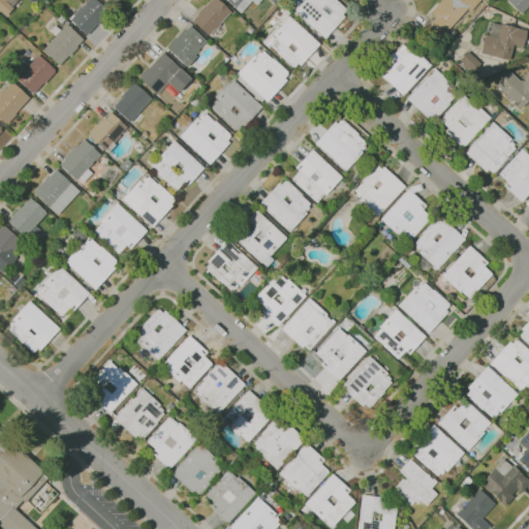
[(0,0),(6,0),(6,1),(13,7),(5,16),(0,10),(0,0)]
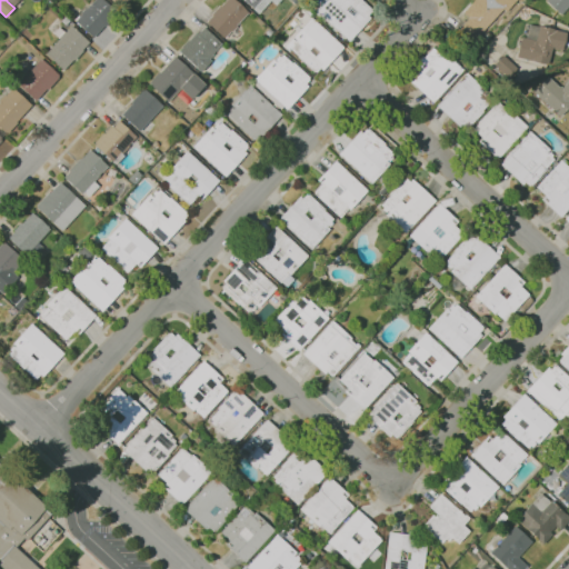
[(95,38),(76,21),(82,15),(81,13),(86,8),(87,9),(93,0),(105,0),(119,12),(106,27),(105,26),(95,38)]
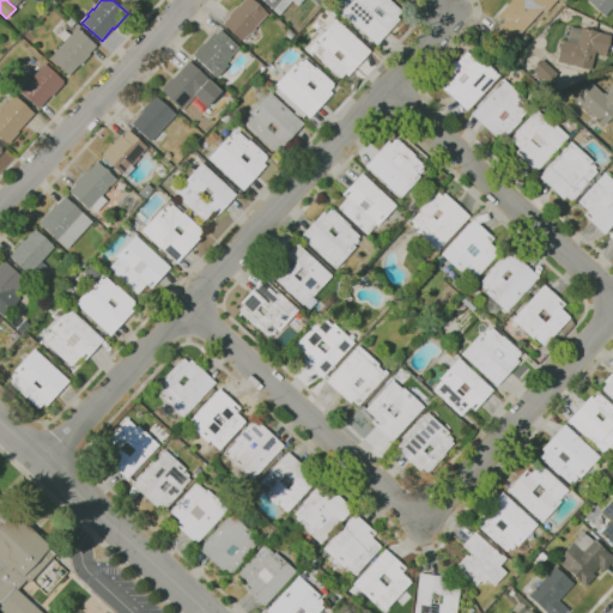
[(242,41),(223,23),(229,17),(228,16),(237,6),(238,7),(244,0),(254,0),(268,13),(255,28),(256,29),(250,35),(249,34),(242,41)]
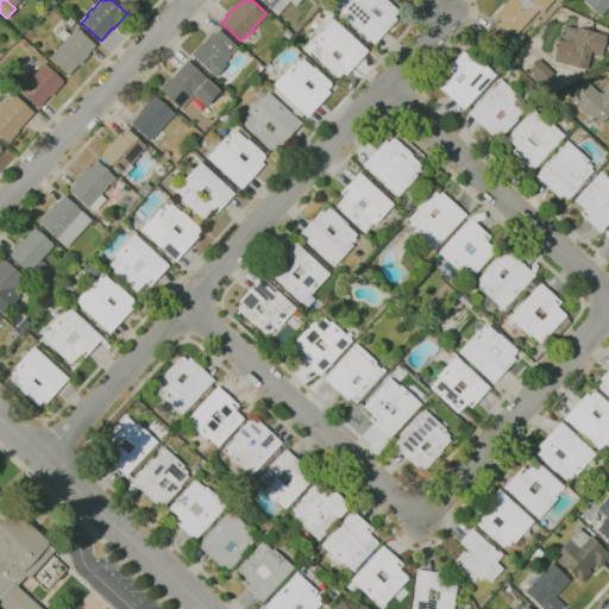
[(290,0),(277,16),(271,10),(271,8),(262,0),(301,0),(296,5),(290,0)]
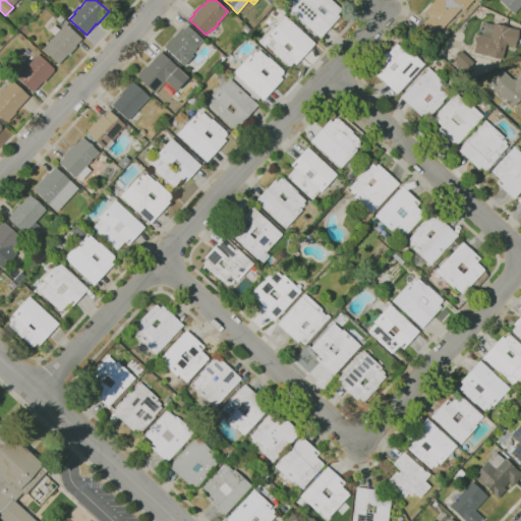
[(321,38),(291,9),(300,0),(332,0),(342,9),(337,14),(340,17),(321,38)]
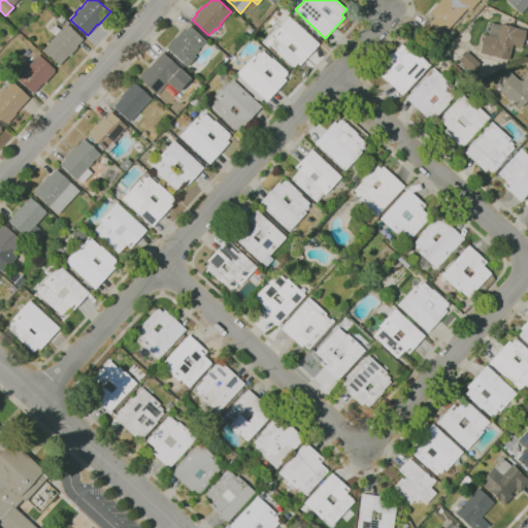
[(429,11),(438,0),(480,0),(469,12),(465,8),(440,37),(427,26),(435,15),(429,11)]
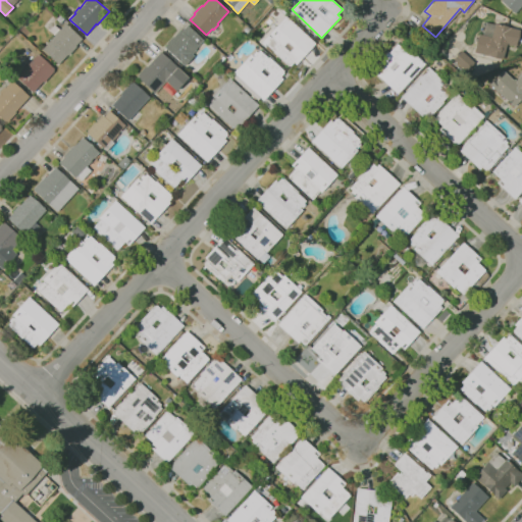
[(502,0),(521,0),(521,2),(514,11),(502,0)]
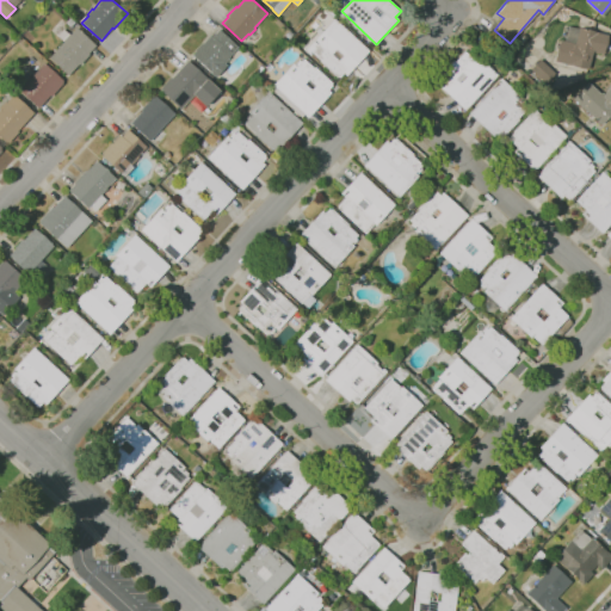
[(71,28),(66,23),(71,18),(75,23),(71,28)]
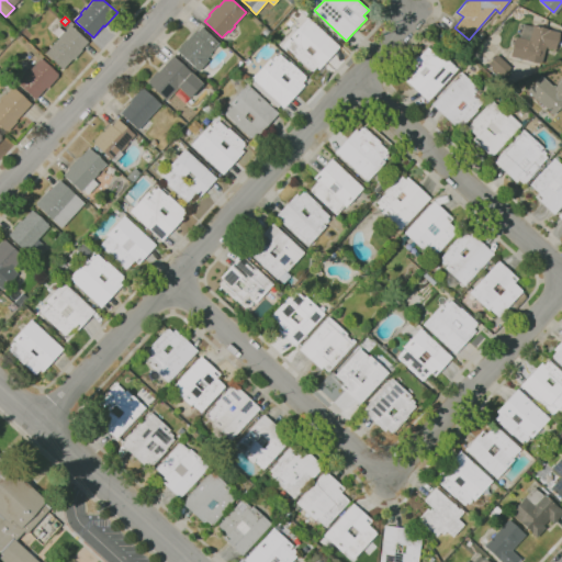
[(313,71),(312,70),(311,71),(294,56),(295,55),(287,47),(285,48),(282,46),(289,37),(292,41),(293,40),(290,37),(308,17),(340,46),(319,69),(316,67),(313,71)]
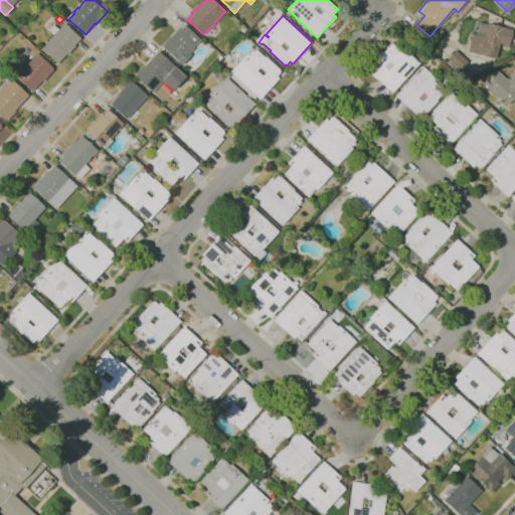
[(58,63),(41,48),(54,35),(52,34),(57,28),(59,29),(64,23),(81,38),(75,44),(75,45),(67,54),(58,63)]
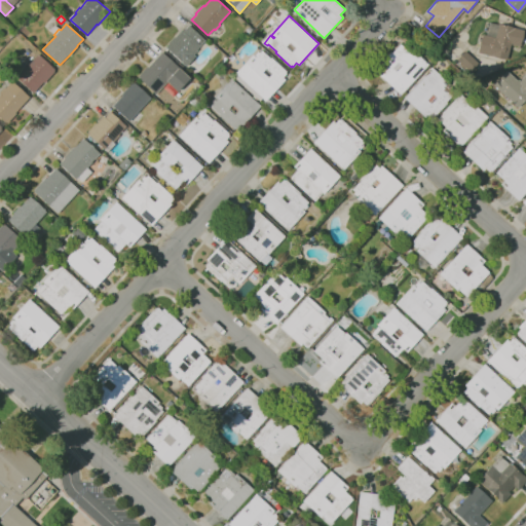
[(474,53),(479,33),(493,37),(497,24),(522,30),(518,46),(510,44),(505,61),(474,53)]
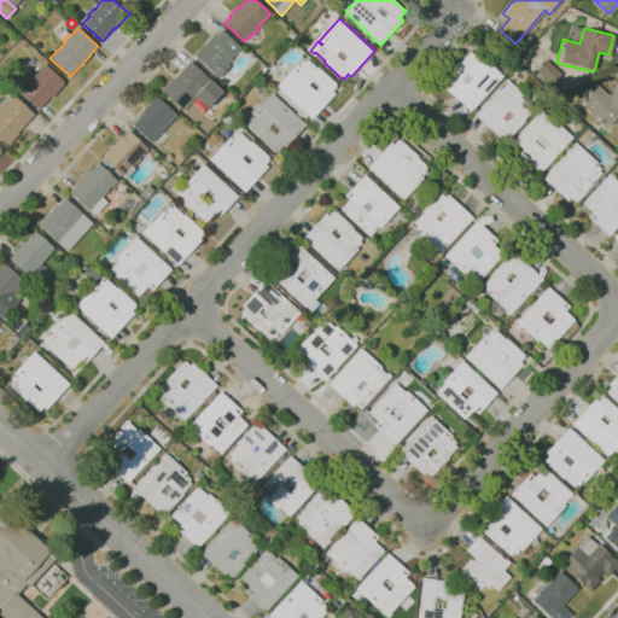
[(220,77),(196,56),(198,52),(197,51),(204,44),(205,45),(214,35),(216,36),(222,30),(242,47),(232,57),(233,58),(228,64),(229,66),(220,77)]
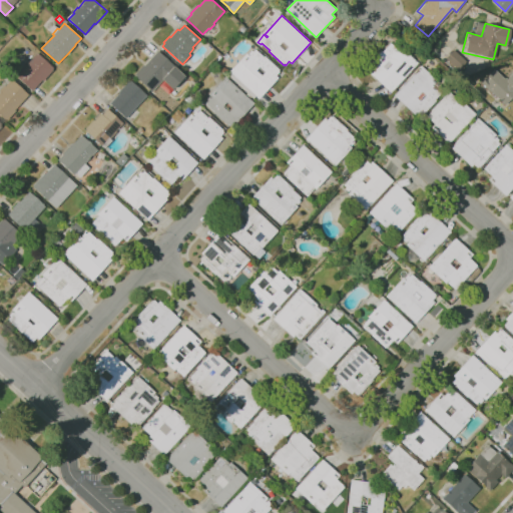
[(365,69),(390,40),(415,62),(390,91),(365,69)]
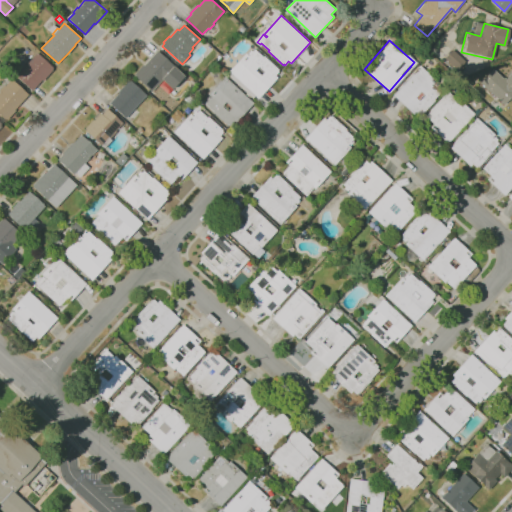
[(259,98),(229,72),(246,53),(249,56),(250,55),(248,53),(251,50),(253,51),(255,49),(263,57),(264,56),(279,70),(278,71),(279,72),(276,75),(278,77),(259,98)]
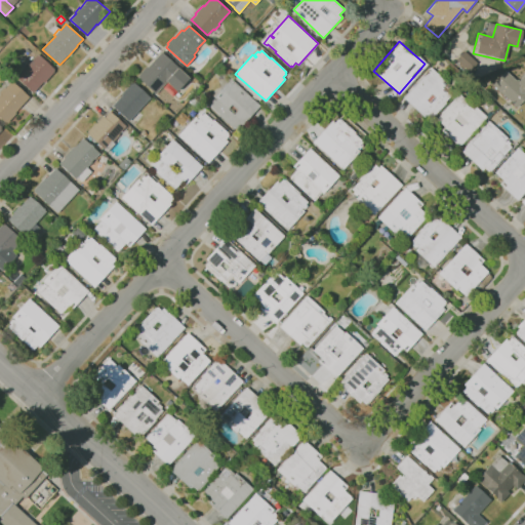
[(455,58),(462,50),(476,63),(469,71),(455,58)]
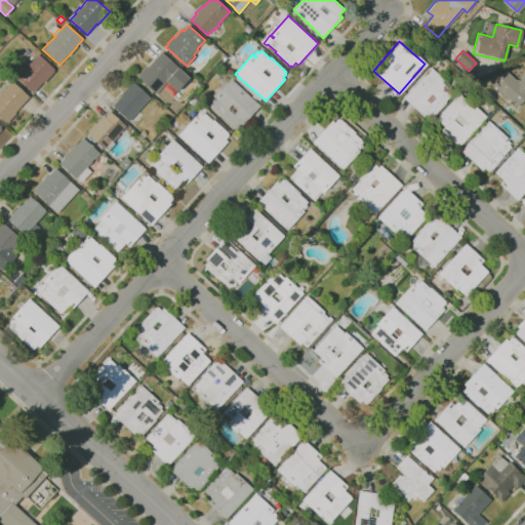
[(155,94),(137,78),(138,77),(137,76),(147,66),(148,67),(162,51),(178,67),(178,68),(190,78),(177,91),(167,82),(155,94)]
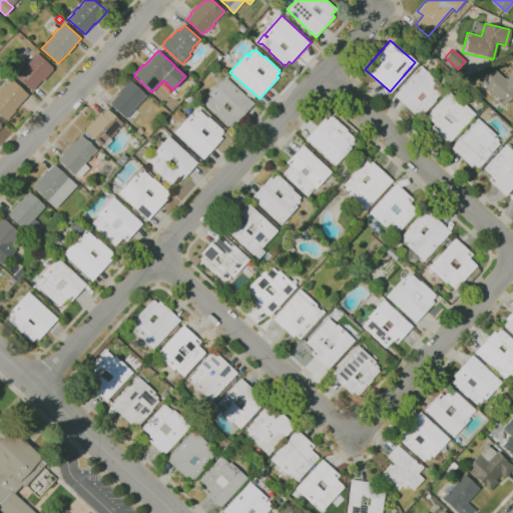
[(32,91),(16,75),(37,52),(55,69),(43,81),(42,80),(32,91)]
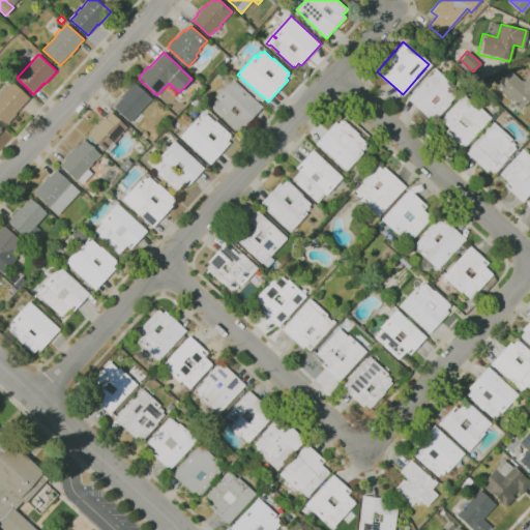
[(405,97),(431,68),(457,91),(431,120),(405,97)]
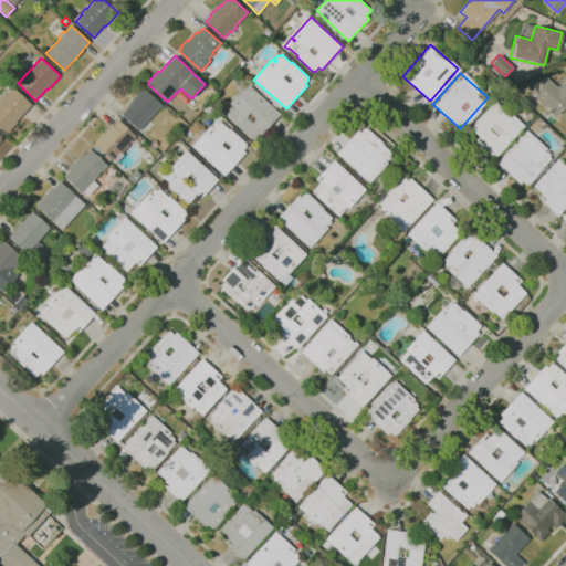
[(543,73),(527,90),(555,116),(565,104),(565,79),(557,87),(543,73)]
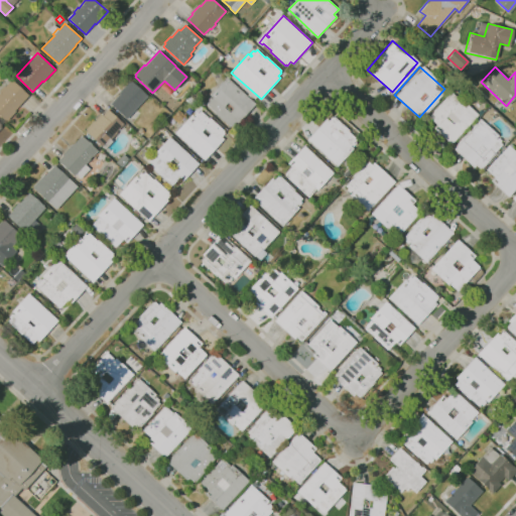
[(231,128),(215,113),(216,112),(208,104),(207,103),(208,101),(209,102),(210,102),(208,100),(211,97),(213,99),(213,98),(211,95),(227,77),(256,104),(239,123),(239,122),(237,124),(236,123),(231,128)]
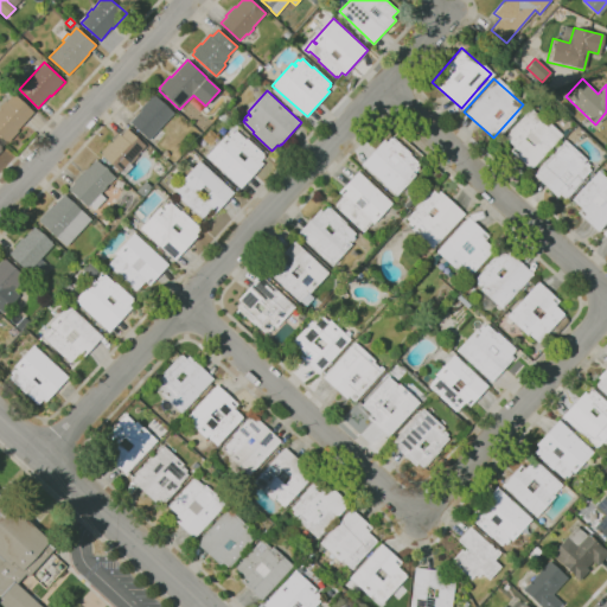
[(7,142),(0,135),(0,102),(4,98),(6,102),(14,93),(34,112),(19,129),(20,131),(10,142),(8,141),(7,142)]
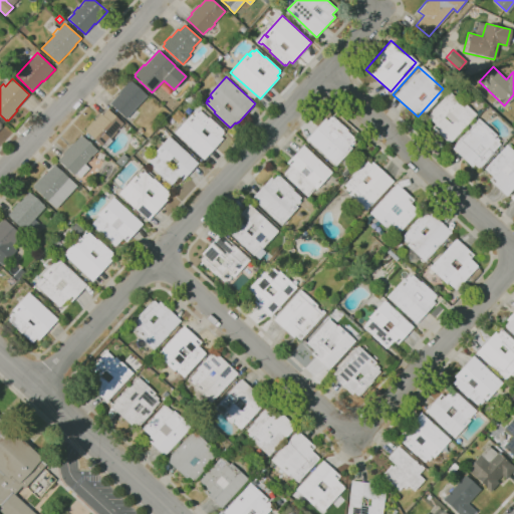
[(126,118),(110,103),(119,93),(118,92),(130,80),(131,81),(132,80),(148,95),(136,108),(138,109),(131,116),(130,115),(126,118)]
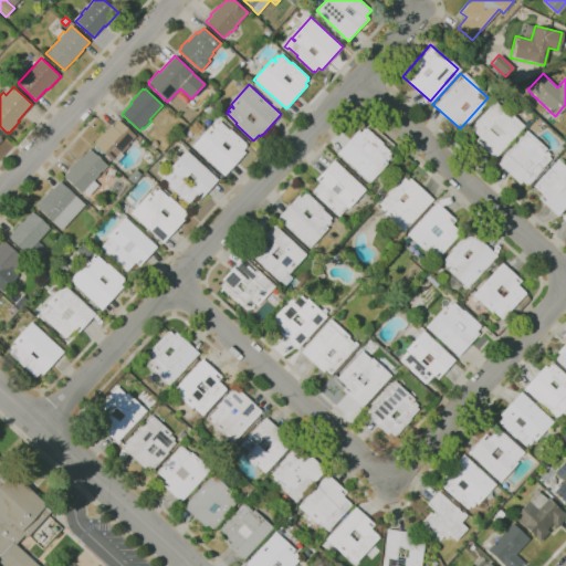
[(465,132),(494,101),(522,125),(493,156),(465,132)]
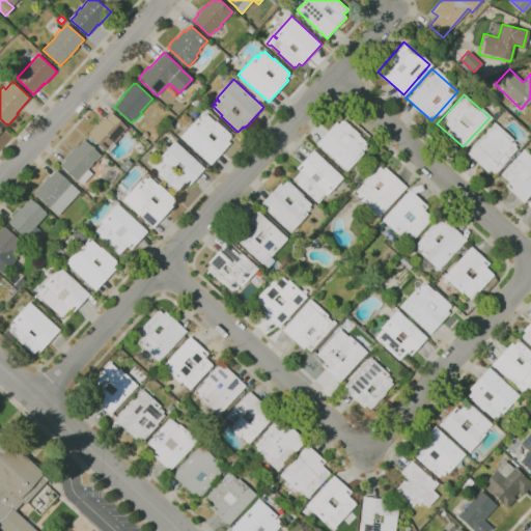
[(109,154),(88,135),(89,134),(88,133),(96,123),(98,124),(105,117),(106,118),(112,113),(128,128),(120,136),(121,137),(115,142),(114,143),(116,145),(109,154)]
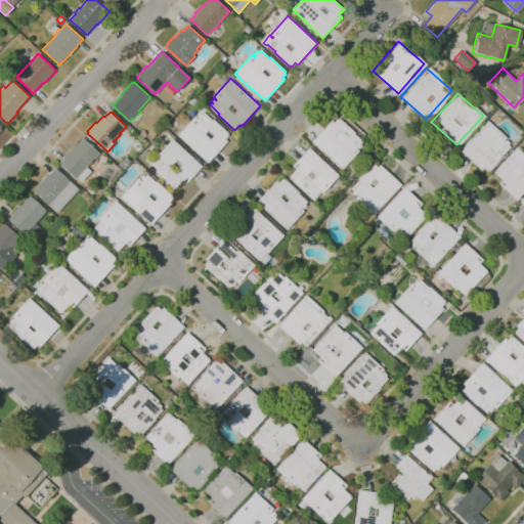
[(208,163),(178,135),(195,117),(199,119),(199,118),(198,117),(201,114),(203,115),(205,113),(213,120),(214,119),(228,133),(228,134),(229,135),(225,139),(228,141),(208,163)]
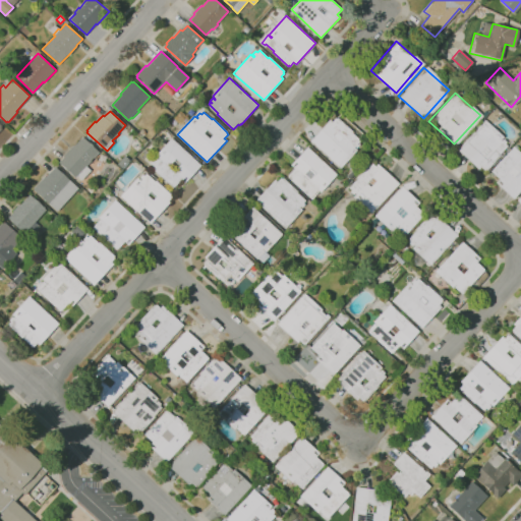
[(340,168),(310,141),(330,120),(333,122),(336,118),(338,119),(338,118),(353,132),(352,132),(360,140),(358,142),(360,145),(357,148),(355,146),(354,147),(357,150),(340,168)]
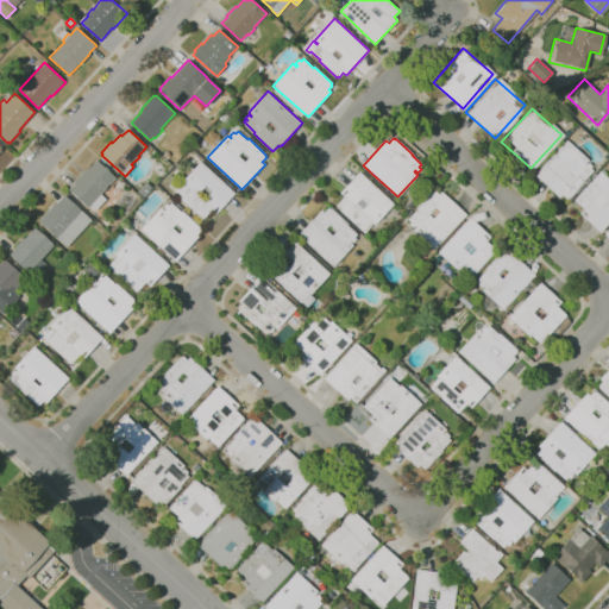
[(532,174),(563,139),(591,165),(562,200),(532,174)]
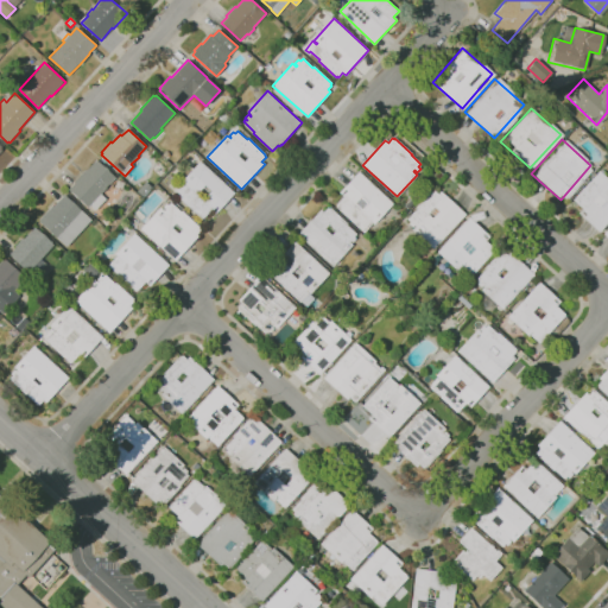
[(96,210),(90,206),(87,206),(69,189),(75,183),(74,182),(84,170),(86,171),(96,159),(116,177),(101,194),(107,198),(96,210)]
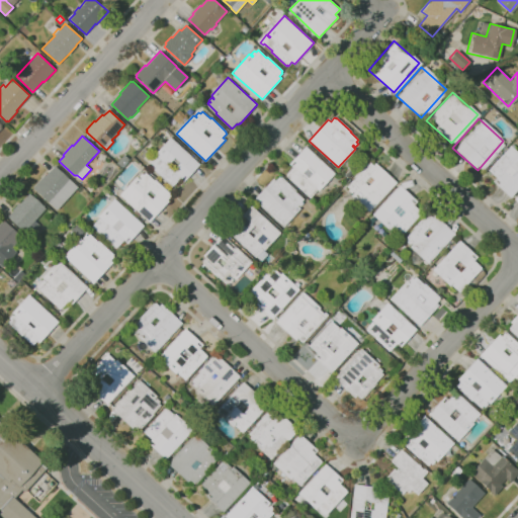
[(172,186),(149,164),(156,156),(155,155),(171,138),(200,165),(184,182),(179,178),(172,186)]
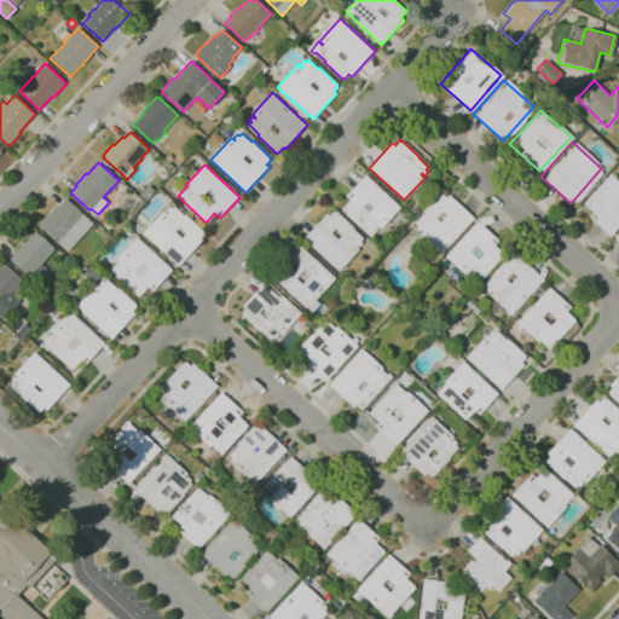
[(371,237),(342,210),(343,209),(351,201),(346,196),(365,174),(400,207),(381,229),(379,225),(377,226),(380,227),(371,237)]
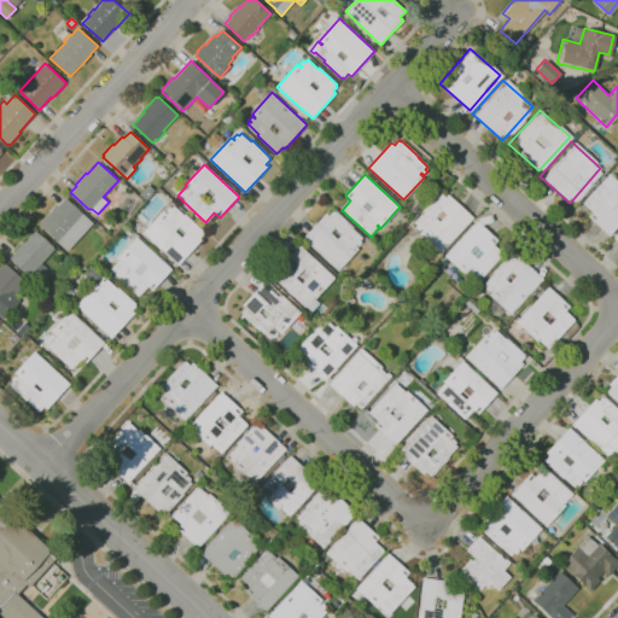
[(578,209),(608,174),(617,182),(617,223),(608,235),(578,209)]
